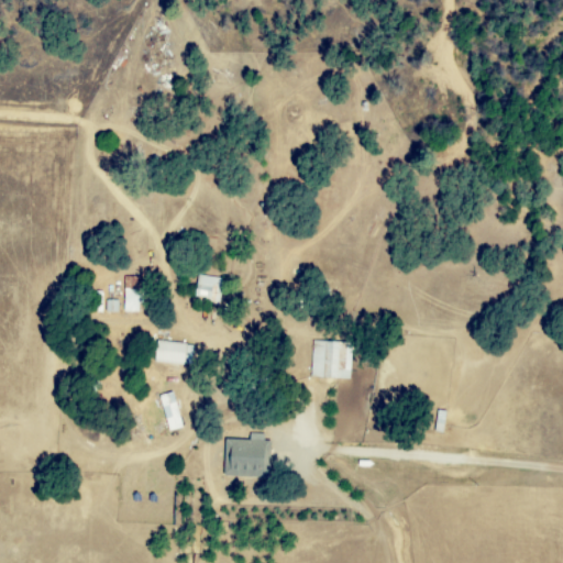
[(124,312),(140,312),(139,277),(123,278),(124,312)]
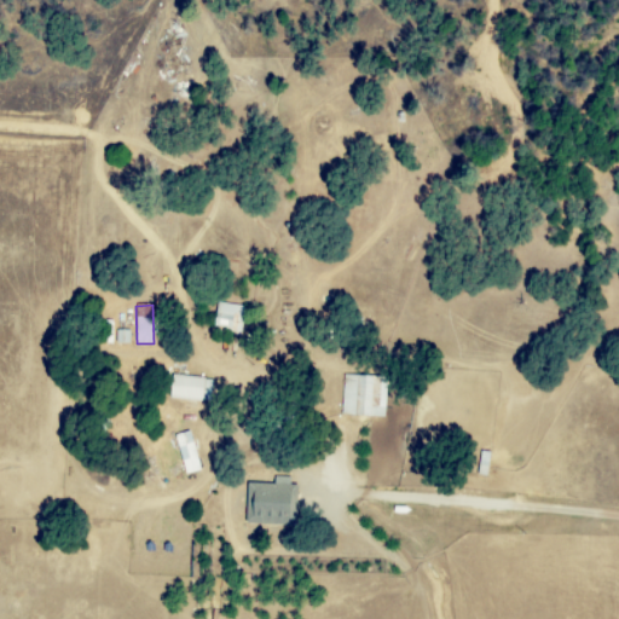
[(376,377),(342,376),(341,416),(385,417),(386,394),(375,393),(376,377)]
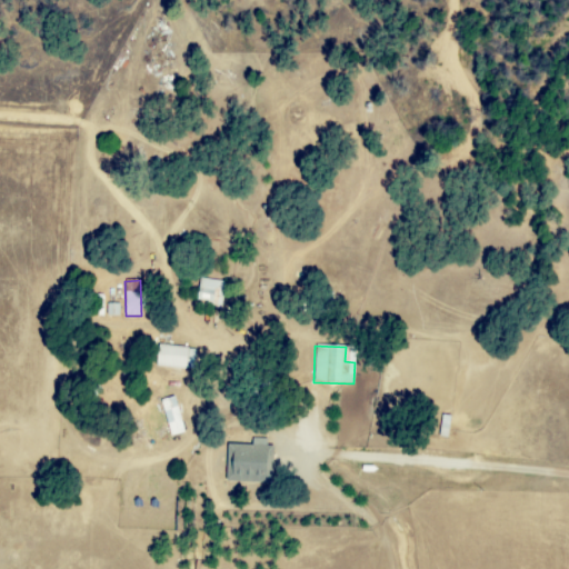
[(158,368),(192,368),(193,347),(158,347),(158,368)]
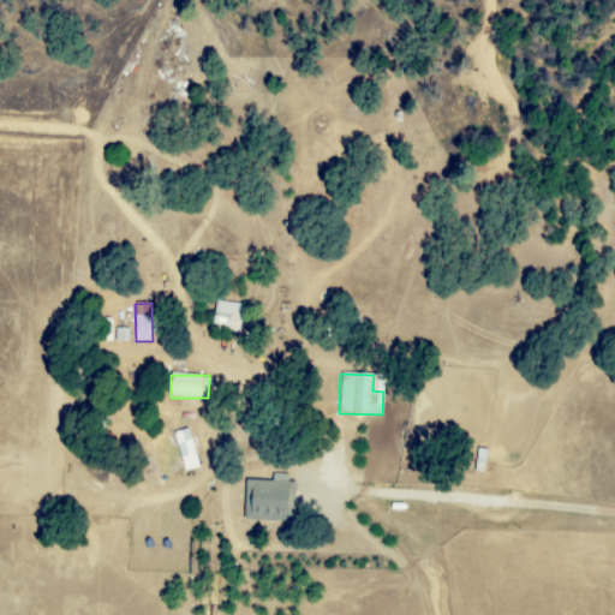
[(184,472),(199,469),(189,429),(173,434),(184,472)]
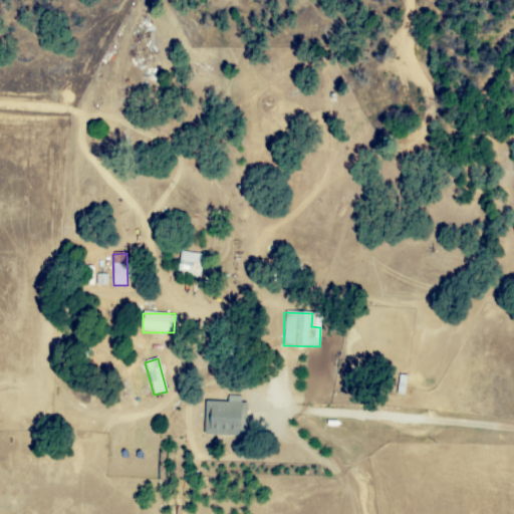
[(206,402),(205,436),(243,437),(244,404),(240,404),(240,397),(227,396),(227,403),(206,402)]
